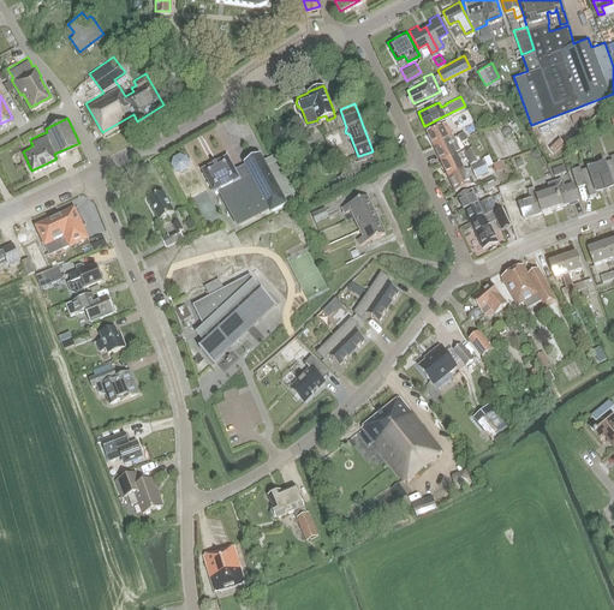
[(427,129),(433,144),(453,135),(451,130),(447,123),(446,119),(427,129)]
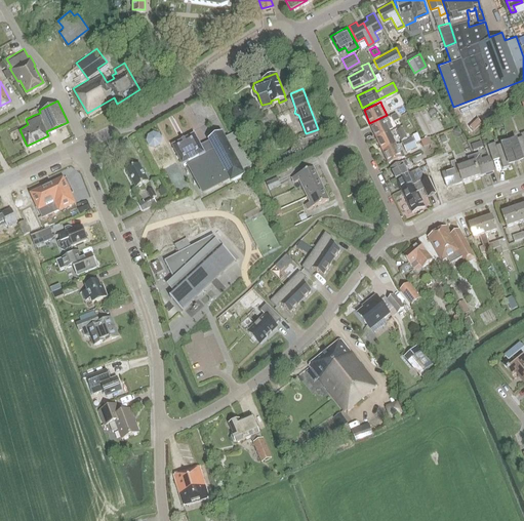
[(389,129),(388,127),(392,125),(387,115),(369,123),(375,135),(389,129)]
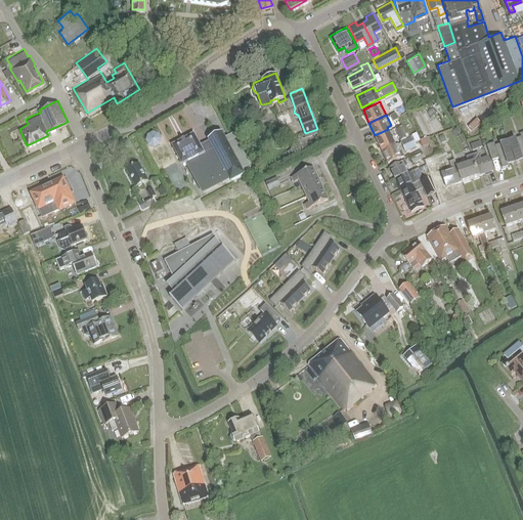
[(400,137),(405,135),(400,125),(395,127),(400,137)]
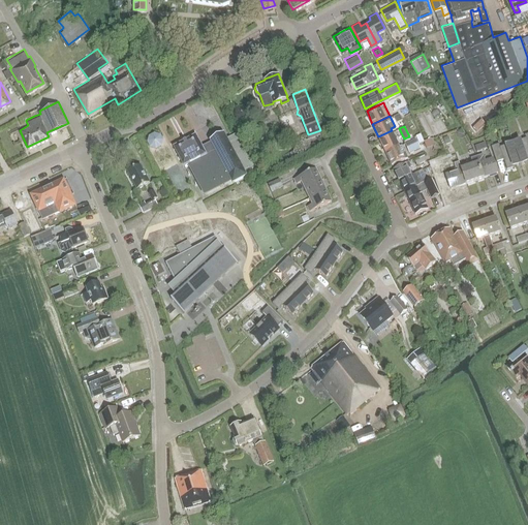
[(164,141),(159,127),(146,132),(151,146),(164,141)]
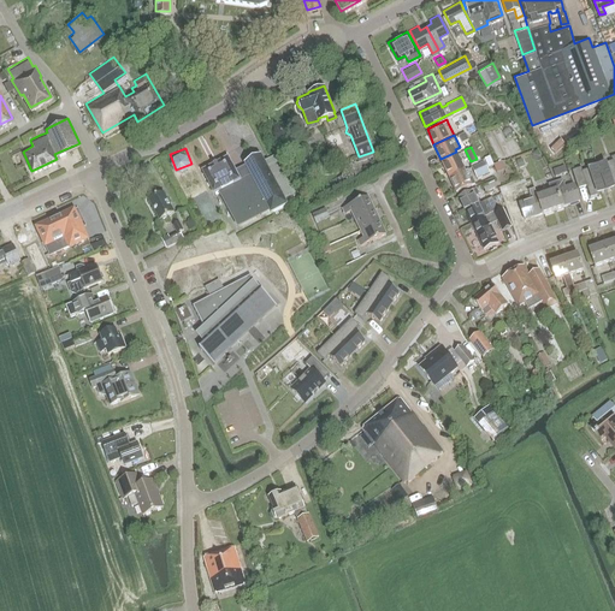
[(246,165),(247,165),(261,193),(270,207),(271,209),(287,201),(284,196),(284,195),(294,190),(273,152),(268,154),(264,158),(260,152),(244,160),(244,161),(246,165)]
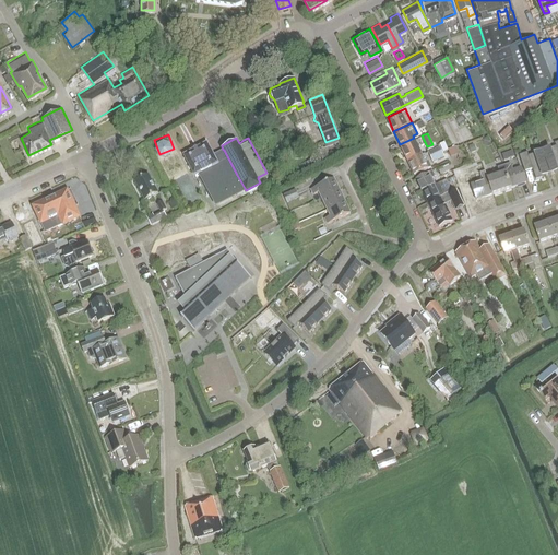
[(400,144),(406,158),(420,151),(414,138),(400,144)]
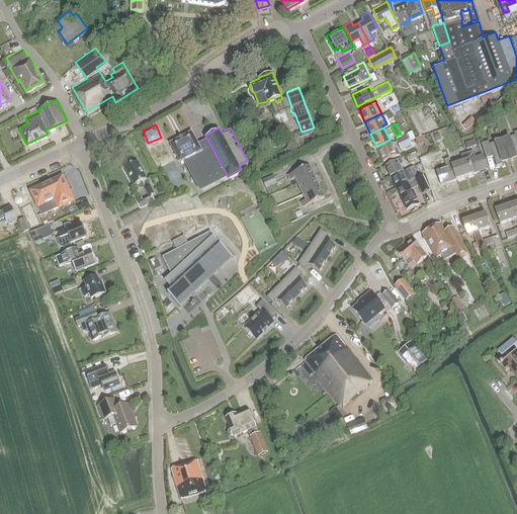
[(516,155),(516,127),(513,129),(514,133),(502,137),(509,158),(516,155)]
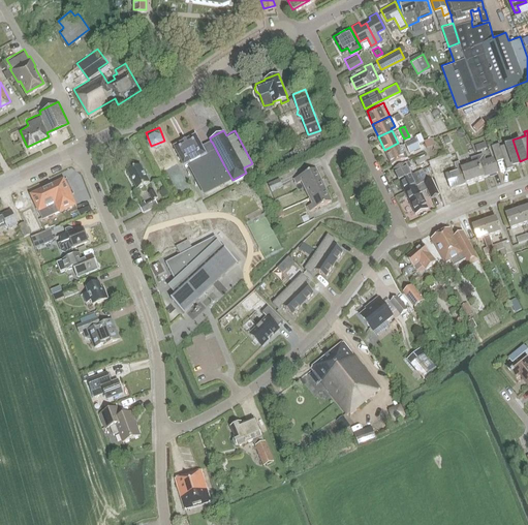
[(224,165),(212,142),(211,142),(203,146),(195,132),(174,144),(184,164),(186,162),(203,193),(231,178),(224,165)]
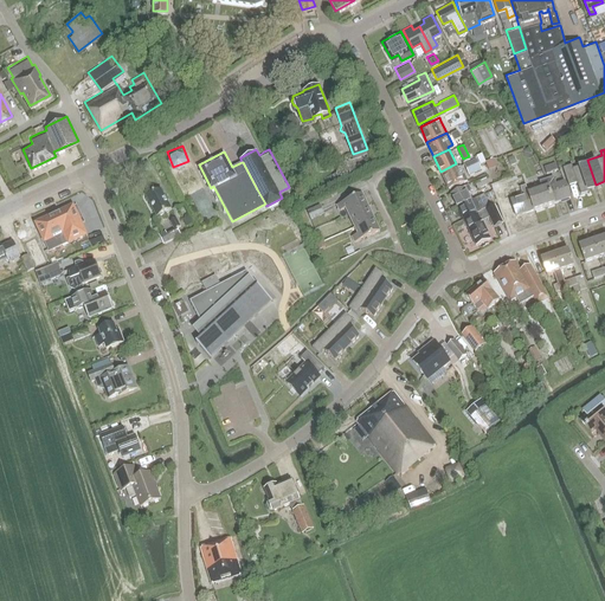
[(468,172),(481,166),(475,155),(464,161),(463,161),(468,172)]
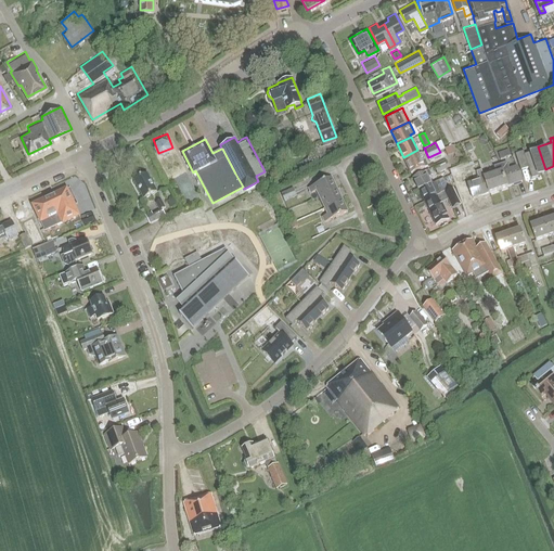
[(500,155),(510,152),(507,146),(498,150),(500,155)]
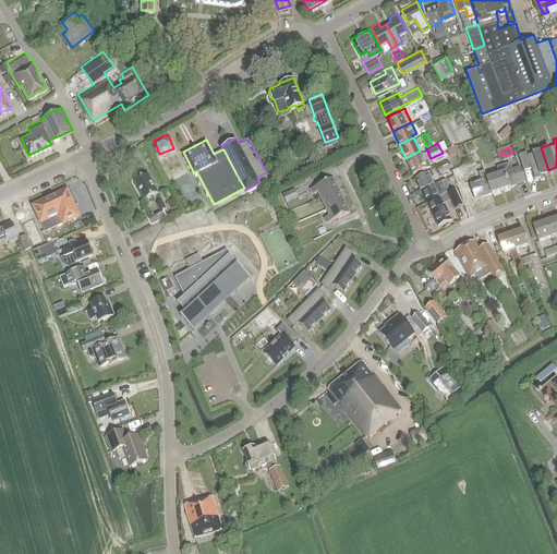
[(531,165),(534,176),(548,170),(541,147),(527,152),(525,148),(517,152),(523,168),(531,165)]
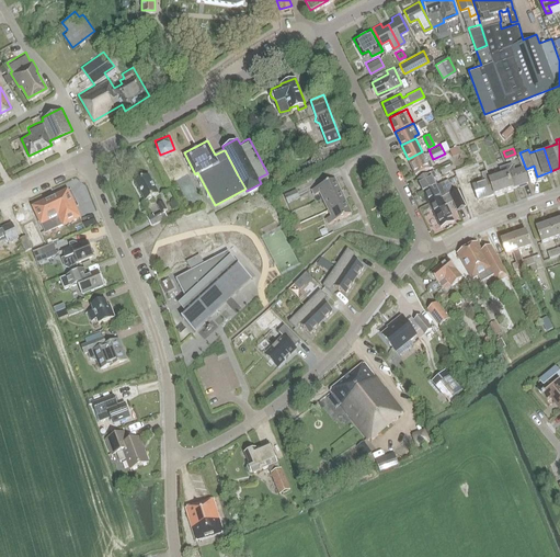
[(429,166),(432,165),(429,158),(425,159),(422,151),(408,159),(414,172),(429,166)]
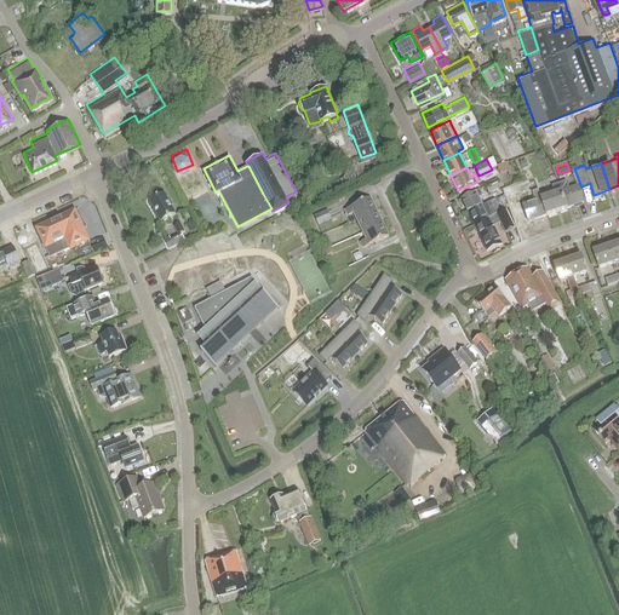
[(356,168),(339,174),(342,182),(359,176),(356,168)]
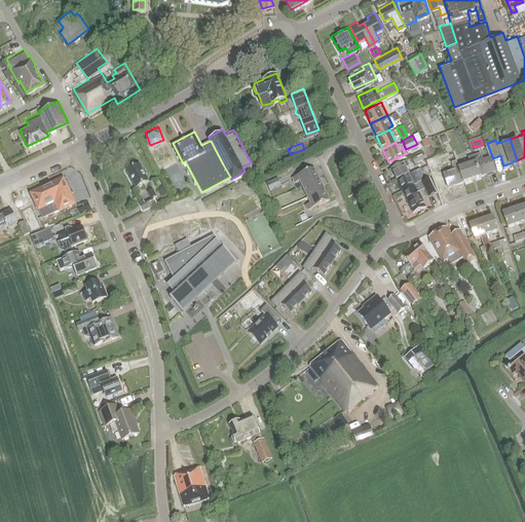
[(423,156),(419,149),(410,153),(414,160),(423,156)]
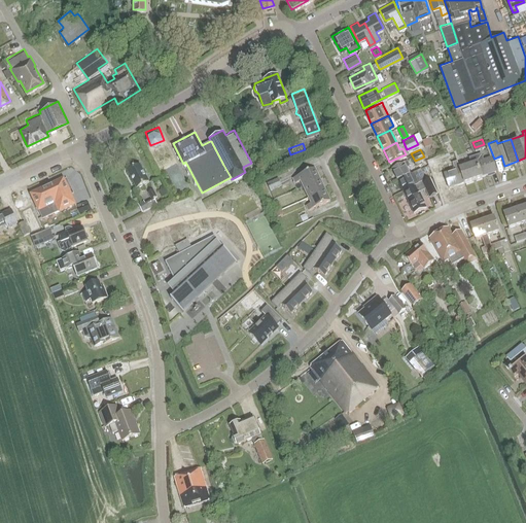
[(481,150),(474,152),(481,173),(495,169),(490,154),(483,157),(481,150)]
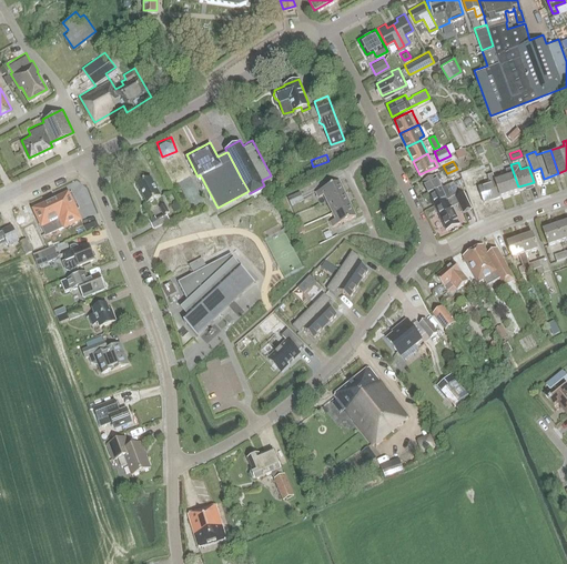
[(499,193),(518,187),(510,164),(505,167),(507,173),(495,178),(499,193)]
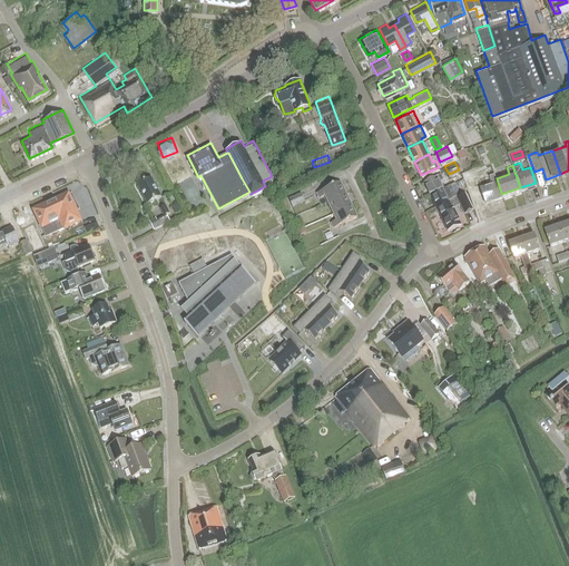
[(484,199),(501,194),(497,178),(493,171),(488,173),(491,181),(479,184),(484,199)]
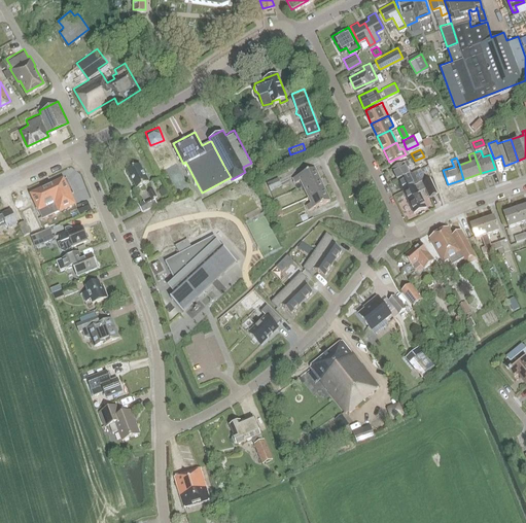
[(396,177),(409,171),(406,164),(407,164),(409,162),(407,159),(391,166),(396,177)]
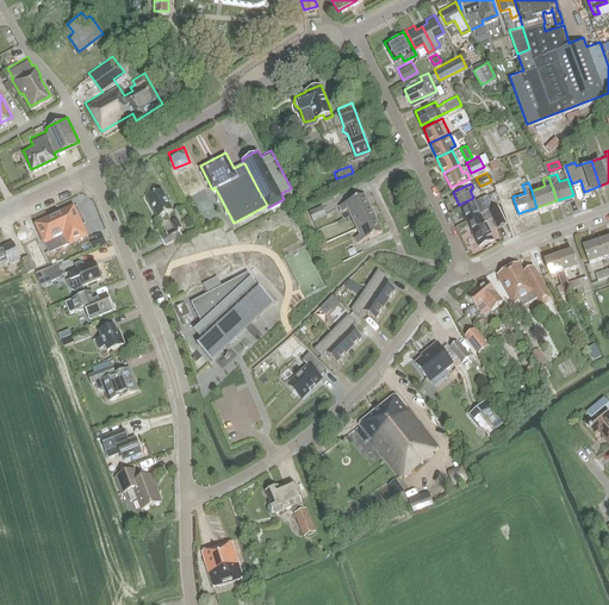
[(161,186),(147,194),(157,214),(172,206),(161,186)]
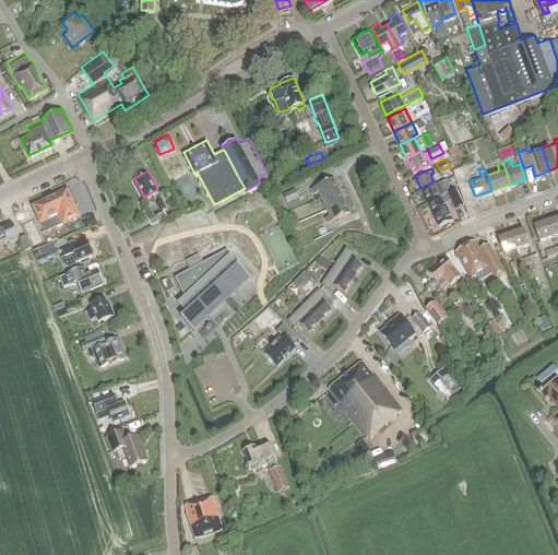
[(321,195),(339,187),(333,175),(310,186),(312,190),(318,188),(321,195)]
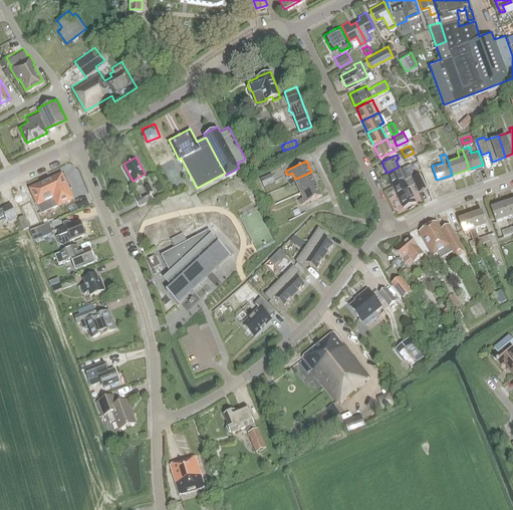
[(410,162),(401,166),(399,167),(387,173),(393,183),(415,172),(410,162)]
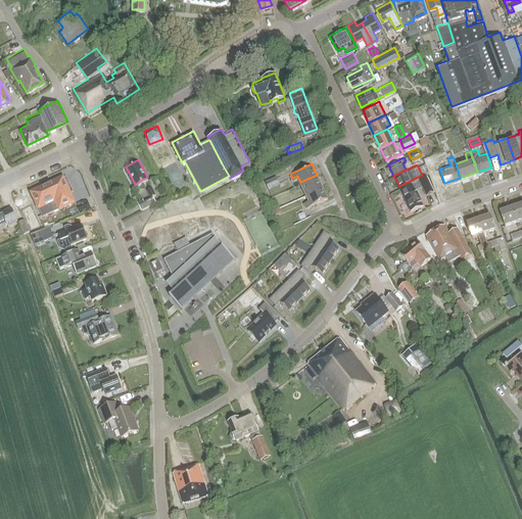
[(42,214),(59,205),(59,206),(74,199),(68,190),(69,190),(72,188),(65,174),(62,176),(62,175),(31,190),(42,214)]
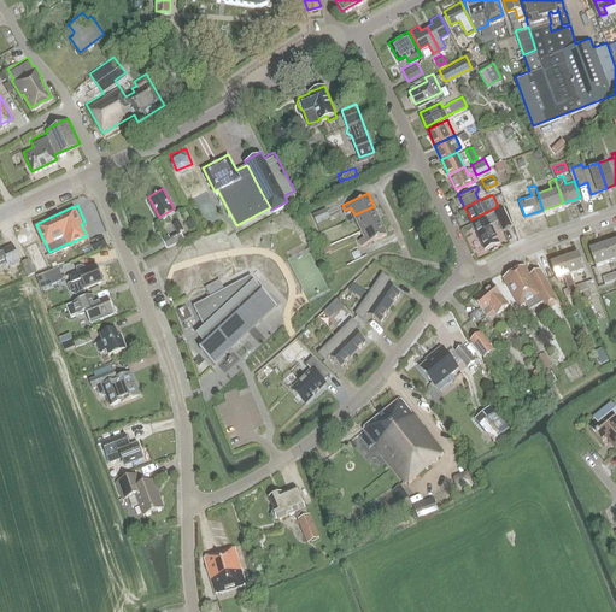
[(498,206),(471,219),(484,246),(498,239),(488,218),(496,215),(502,227),(511,223),(502,205),(498,206)]
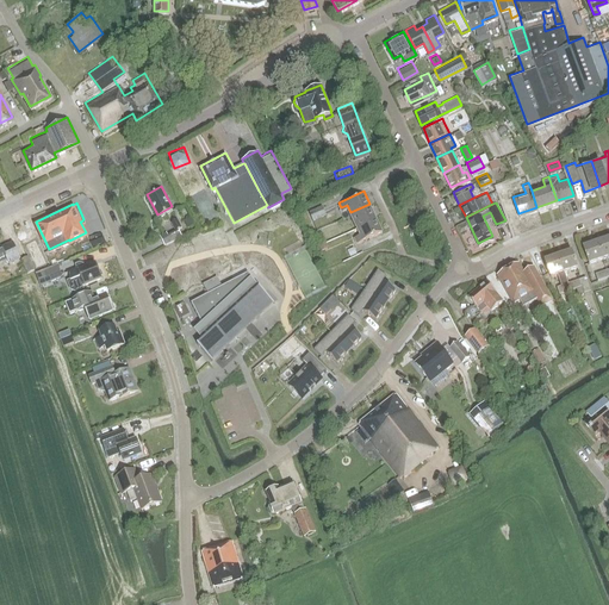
[(374,216),(370,204),(350,212),(356,224),(374,216)]
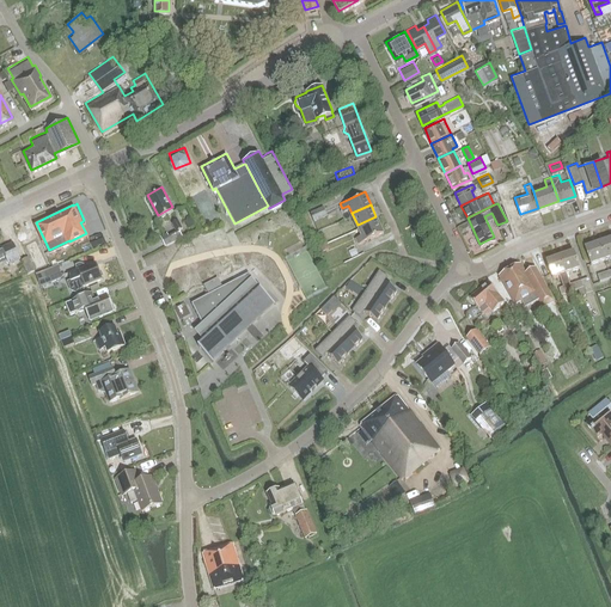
[(321,214),(317,206),(309,209),(312,218),(321,214)]
